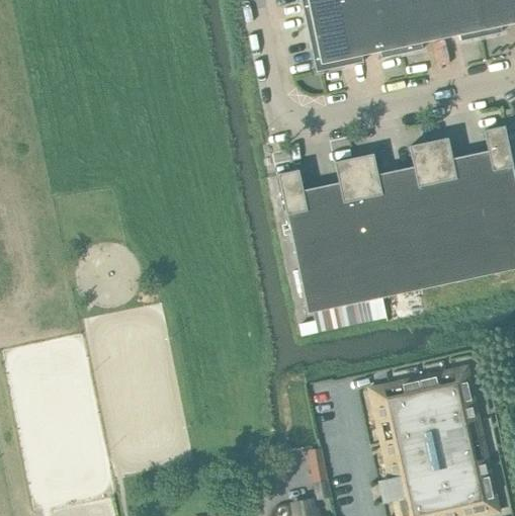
[(316,31),(356,22),(351,0),(303,0),(308,22),(314,20),(316,31)]
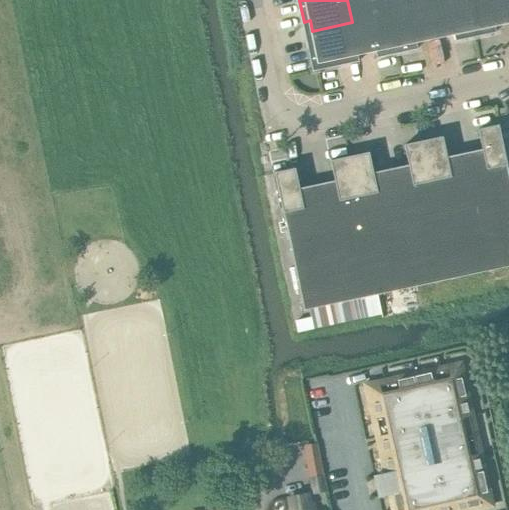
[(347,0),(352,22),(360,60),(361,60),(360,54),(378,50),(379,56),(400,51),(388,0),(347,0)]
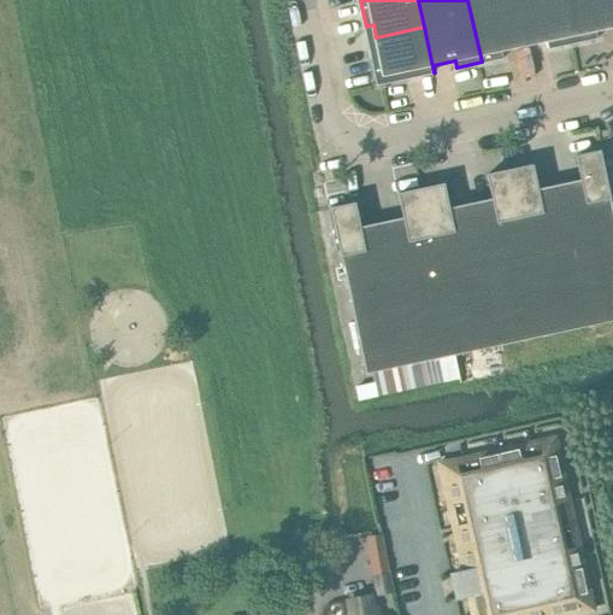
[(467,0),(482,62),(505,57),(504,51),(526,46),(516,0),(467,0)]
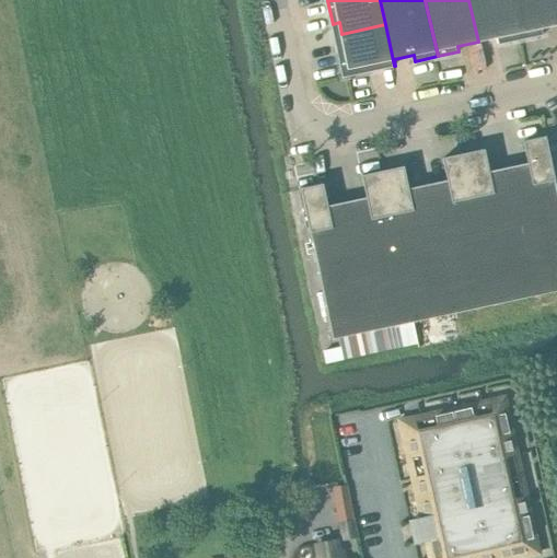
[(499,37),(500,43),(522,38),(513,0),(468,0),(478,42),(499,37)]
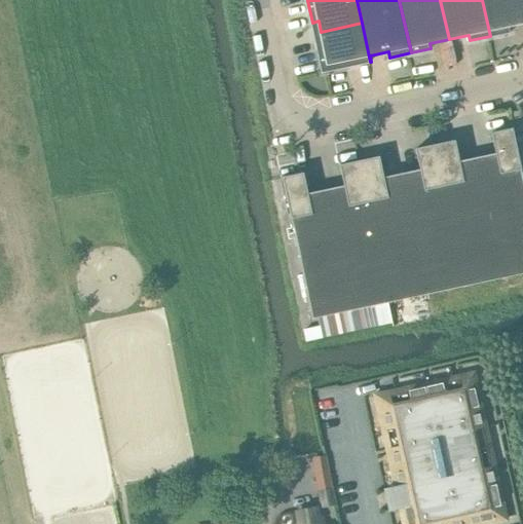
[(482,0),(490,36),(512,32),(510,26),(522,23),(522,0),(482,0)]
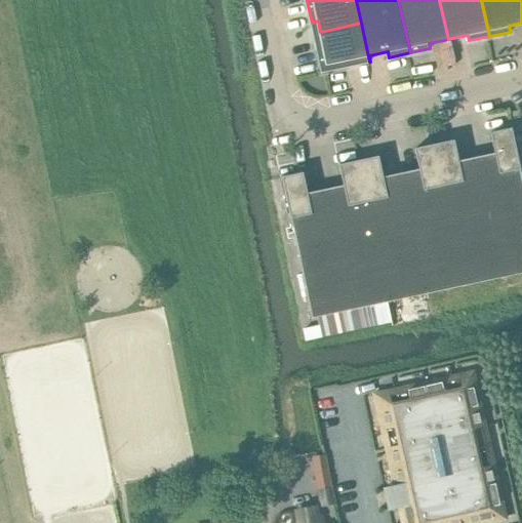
[(361,23),(320,32),(322,39),(316,41),(322,72),(369,62),(361,23)]
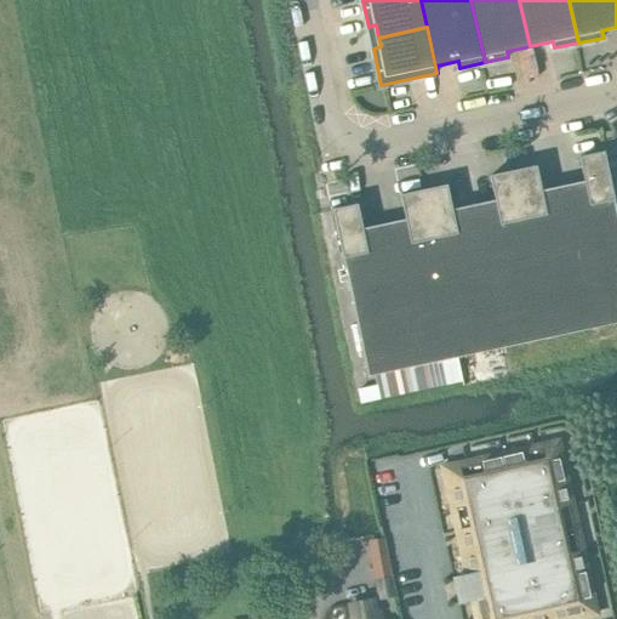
[(587,180),(565,185),(595,327),(616,322),(616,200),(606,151),(582,155),(587,180)]
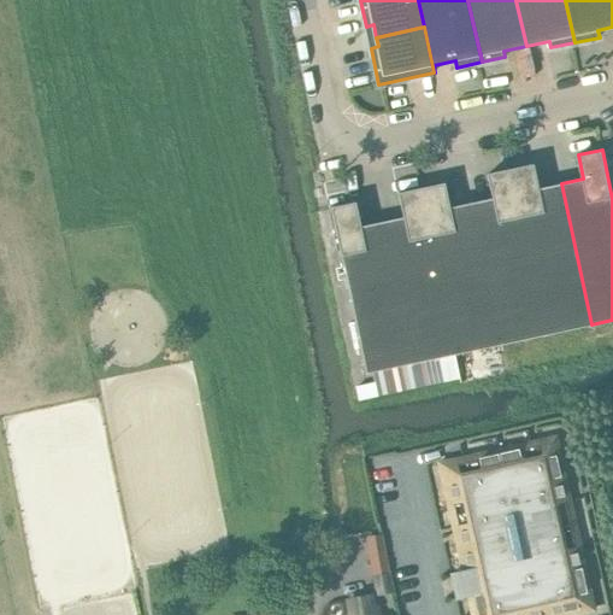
[(540,187),(535,164),(512,169),(547,334),(591,324),(561,183),(540,187)]
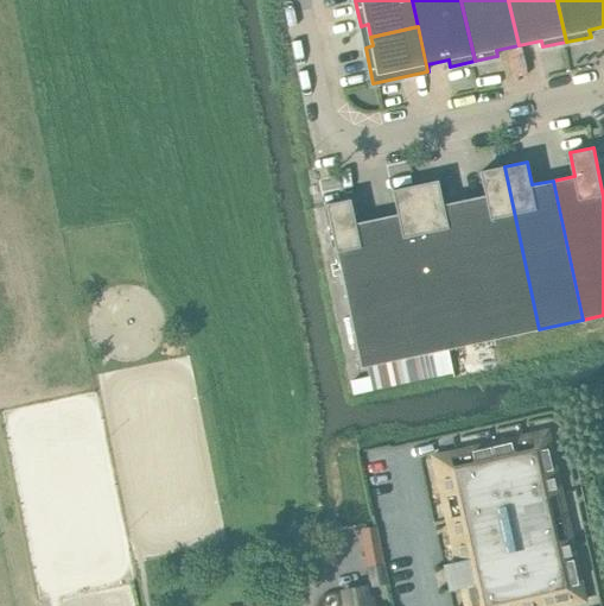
[(504,166),(482,171),(488,194),(466,199),(495,338),(539,329),(504,166)]
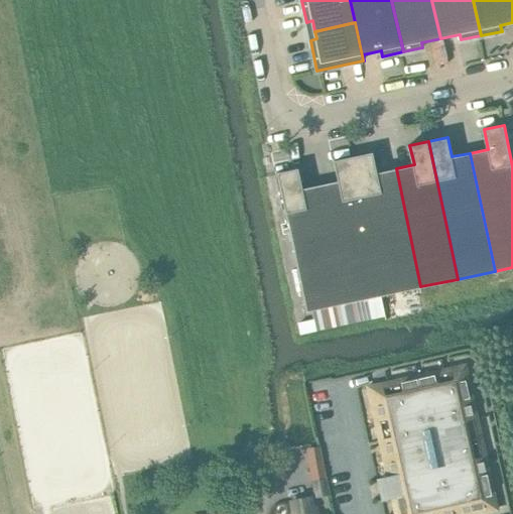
[(354,156),(384,294),(420,286),(396,168),(377,172),(373,152),(354,156)]
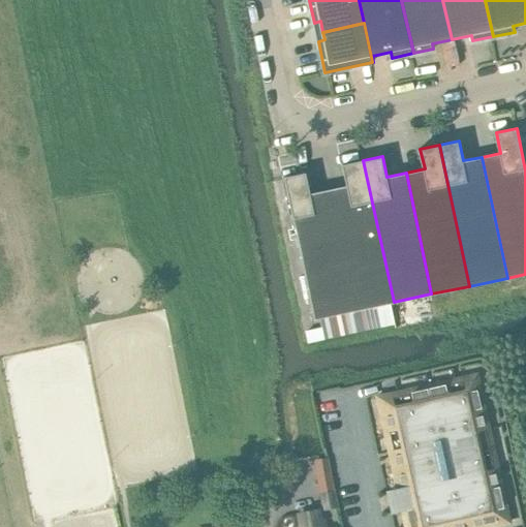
[(348,185),(330,189),(356,310),(394,302),(363,160),(344,164),(348,185)]
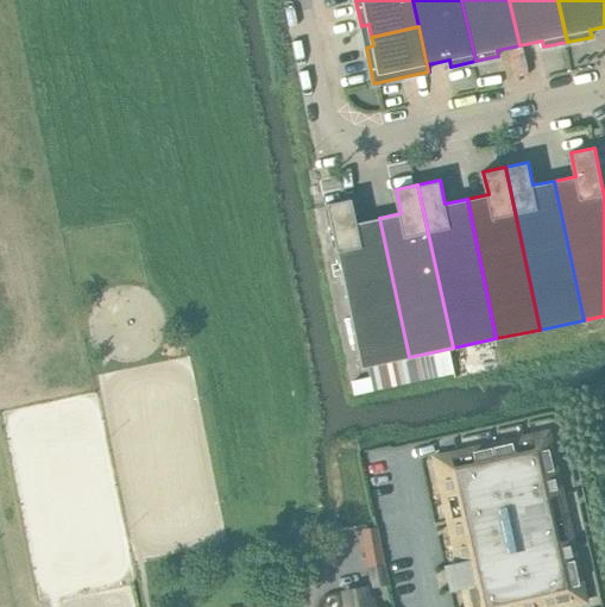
[(335,246),(338,245),(364,367),(409,357),(379,218),(358,223),(352,199),(329,204),(331,210),(327,210),(331,225),(333,225),(334,230),(332,230),(335,246)]
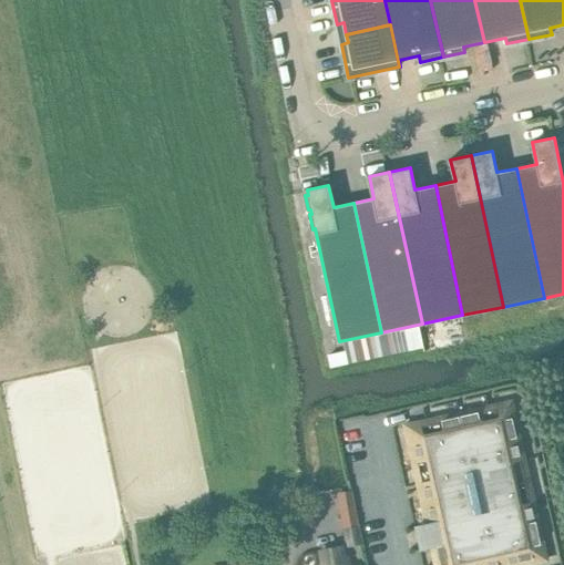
[(407,424),(430,526),(420,528),(424,544),(433,542),(438,564),(519,564),(549,558),(513,400),(407,424)]
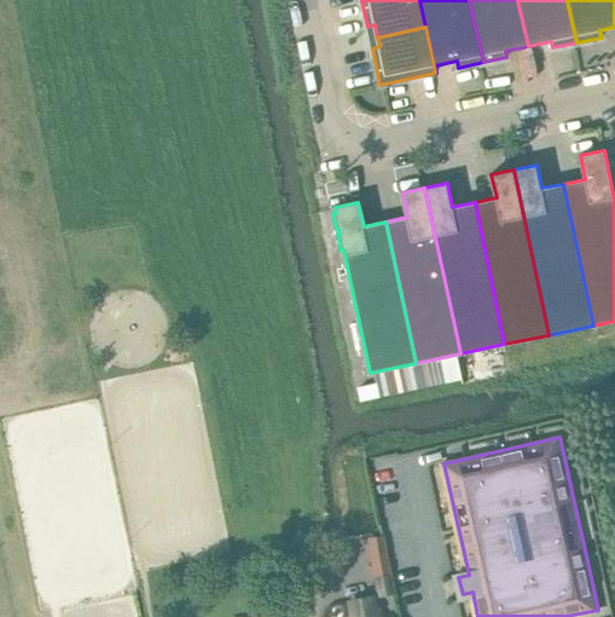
[(384,534),(371,537),(377,565),(382,595),(395,592),(390,563),(384,534)]
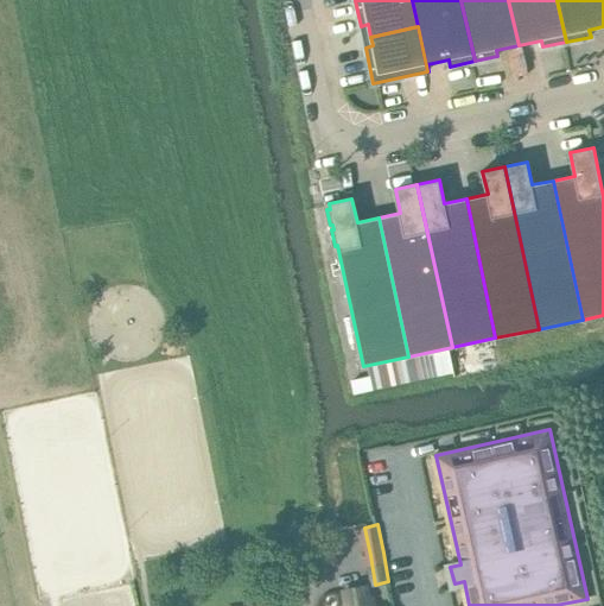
[(339,538),(326,537),(324,561),(336,562),(339,538)]
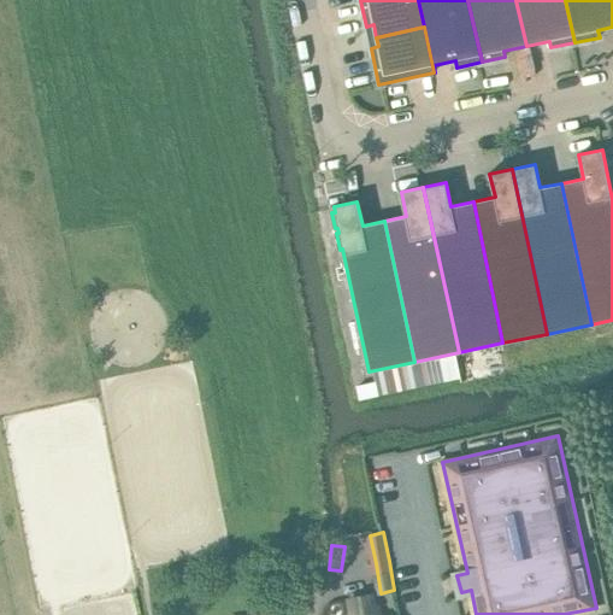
[(352,598),(354,614),(381,614),(379,608),(376,609),(373,595),(352,598)]
